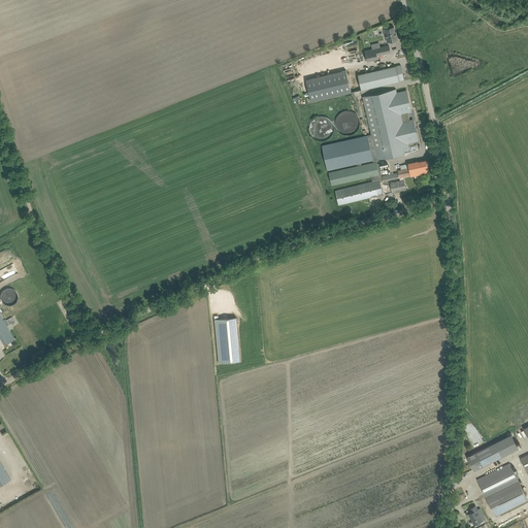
[(388,41),(387,41),(388,42),(398,39),(396,32),(395,32),(394,27),(385,29),(388,41)]
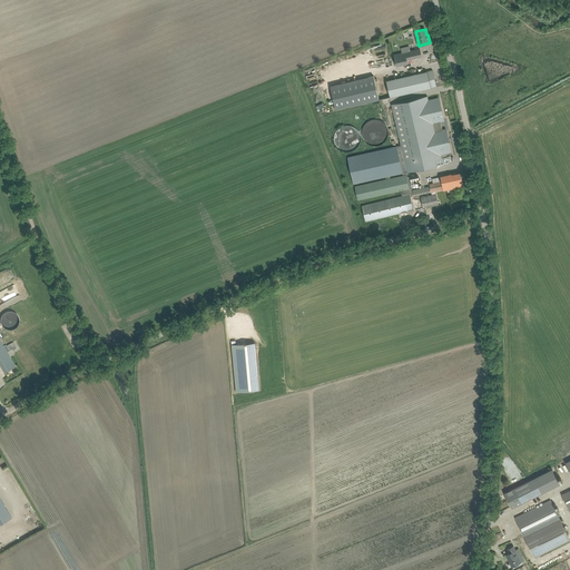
[(408,64),(408,60),(422,57),(420,49),(411,51),(410,46),(401,48),(402,53),(394,55),(396,66),(408,64)]
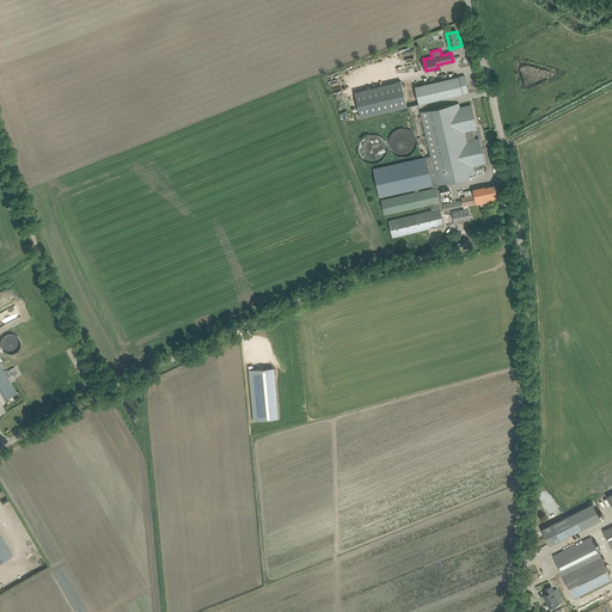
[(402,73),(366,81),(373,110),(409,102),(402,73)]
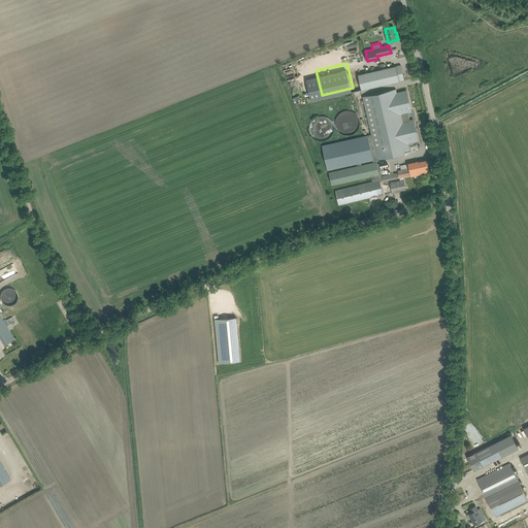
[(404,79),(401,64),(358,74),(361,90),(404,79)]
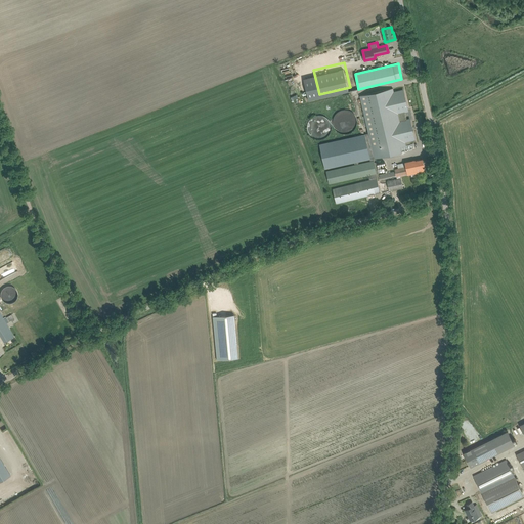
[(393,88),(359,96),(368,133),(364,134),(362,135),(319,144),(324,169),(354,163),(354,164),(325,171),(329,183),(376,173),(377,178),(333,188),(336,199),(337,204),(380,192),(379,187),(378,181),(377,180),(379,180),(393,177),(392,172),(383,174),(379,175),(375,159),(402,153),(400,147),(406,145),(405,142),(416,140),(410,118),(406,119),(405,113),(408,112),(403,89),(394,91),(393,88)]
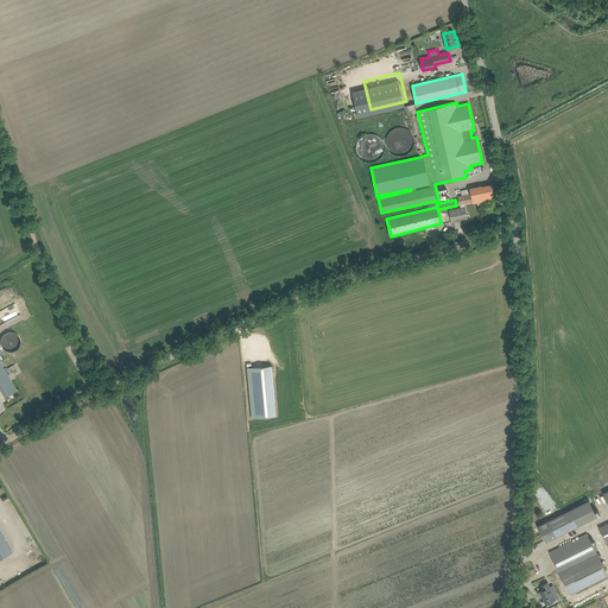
[(416,149),(407,126),(386,133),(394,156),(416,149)]
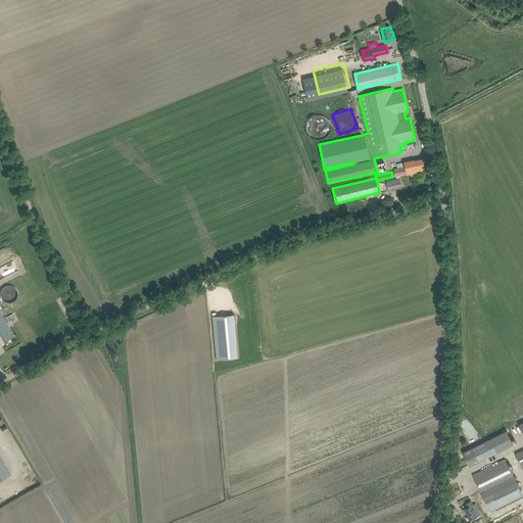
[(310,133),(323,140),(333,123),(315,112),(306,127),(312,130),(310,133)]
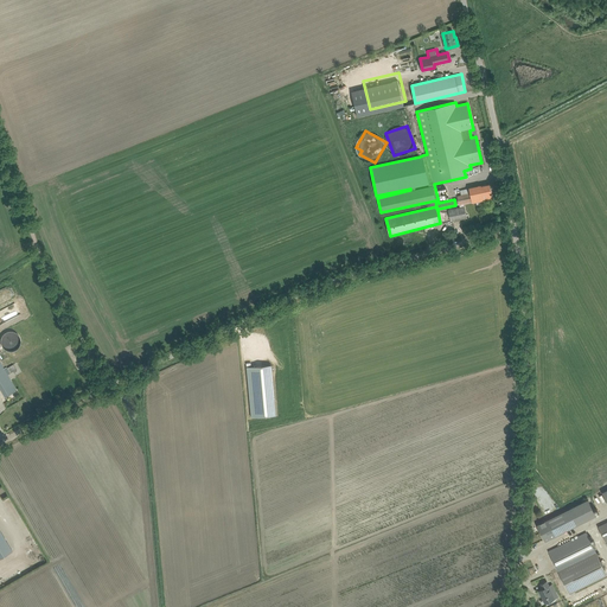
[(457,196),(459,204),(472,202),(472,203),(487,199),(493,198),(492,195),(492,193),(490,184),(481,186),(481,185),(475,186),(470,187),(471,193),(457,196)]
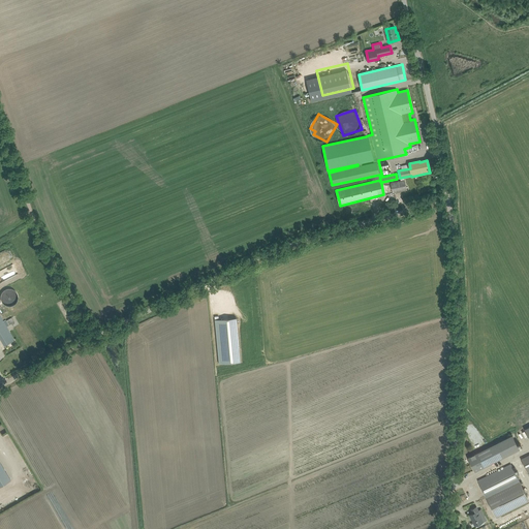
[(407,190),(404,180),(391,183),(393,193),(407,190)]
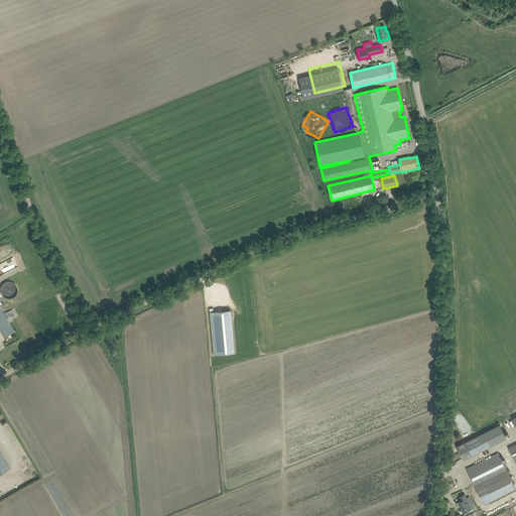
[(5,292),(5,296),(16,297),(16,282),(1,281),(1,292),(5,292)]
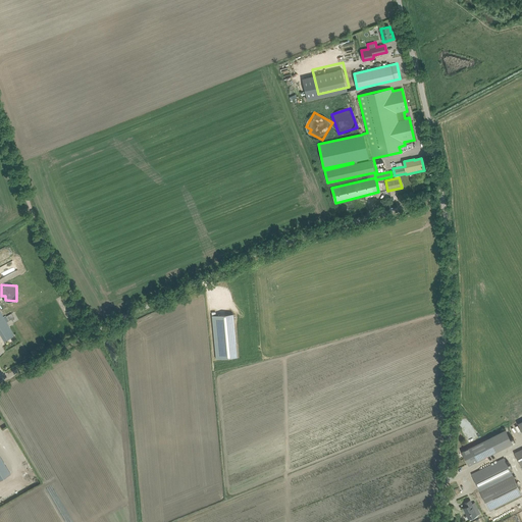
[(0,333),(4,341),(14,335),(0,311),(0,333)]
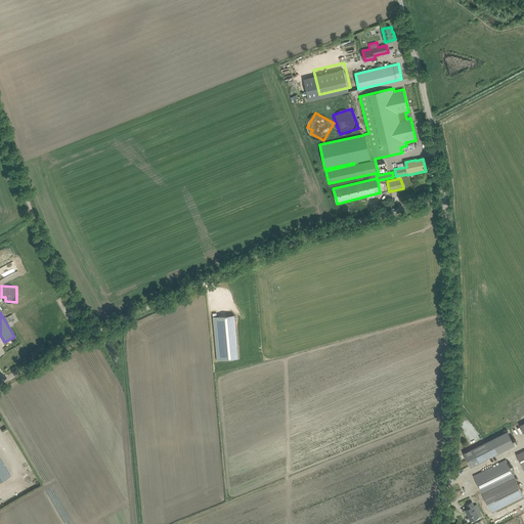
[(238,358),(234,315),(213,316),(217,360),(238,358)]
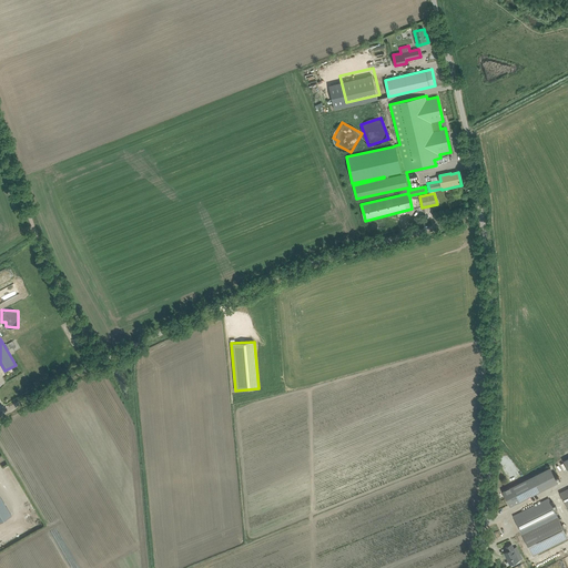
[(519,499),(533,493),(526,479),(504,490),(503,492),(510,506),(511,506),(519,501),(519,499)]
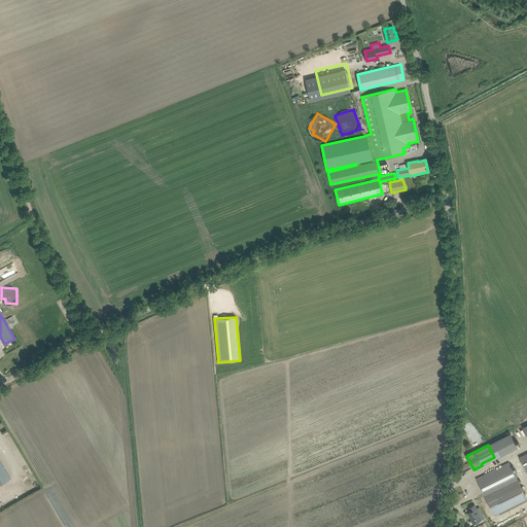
[(0,483),(10,478),(0,459),(0,483)]
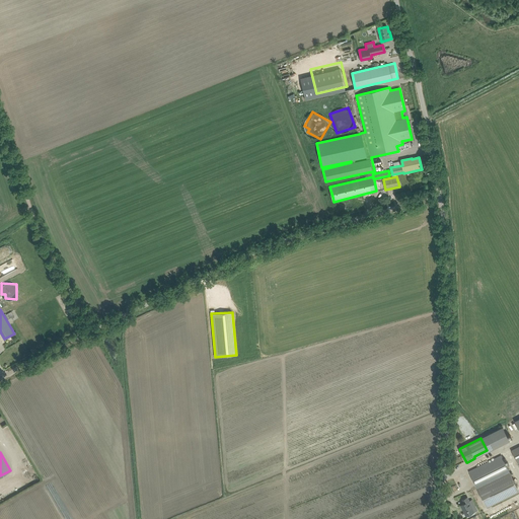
[(468,471),(485,504),(517,488),(501,455),(468,471)]
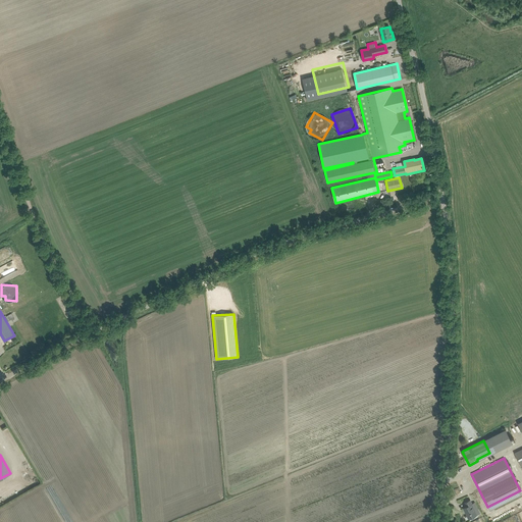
[(475,511),(472,504),(470,500),(465,503),(466,507),(463,508),(469,519),(476,515),(474,511),(475,511)]
